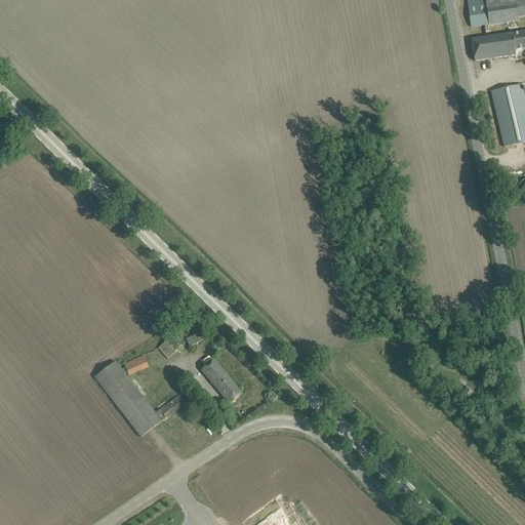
[(472,0),(468,1),(472,28),(501,24),(508,24),(509,30),(519,29),(517,17),(524,16),(524,0),(521,0),(515,1),(516,3),(487,6),(486,0),(472,0)]
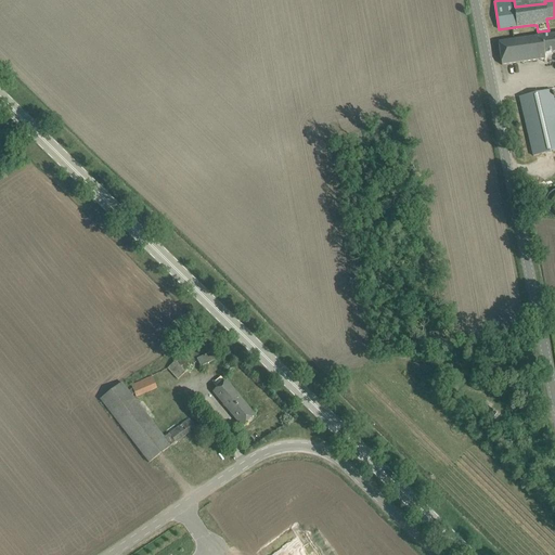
[(554,35),(499,42),(502,65),(545,60),(544,54),(554,52),(554,35)]
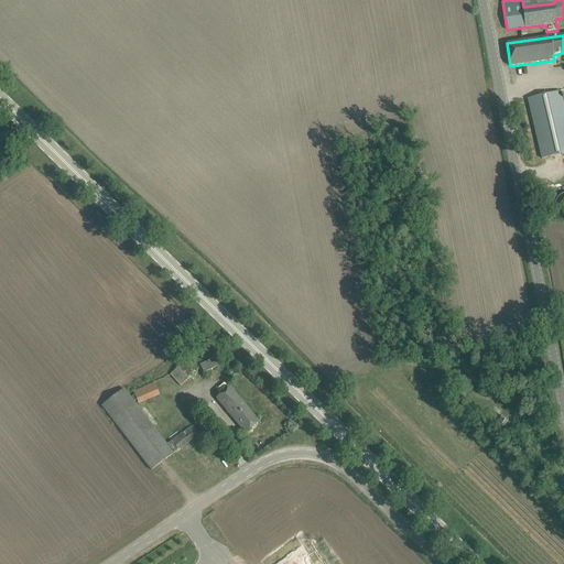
[(563,111),(560,91),(528,98),(541,160),(563,155),(563,111)]
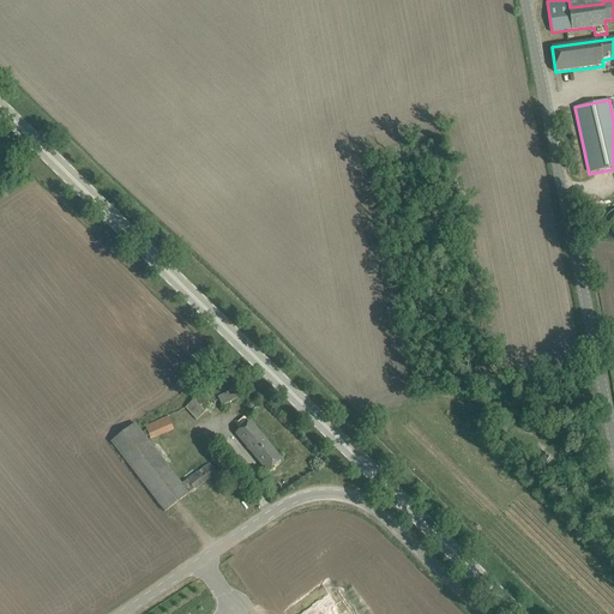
[(613,210),(612,211),(608,214),(606,217),(603,221),(603,226),(603,230),(606,234),(609,238),(613,241),(613,240),(613,210)]
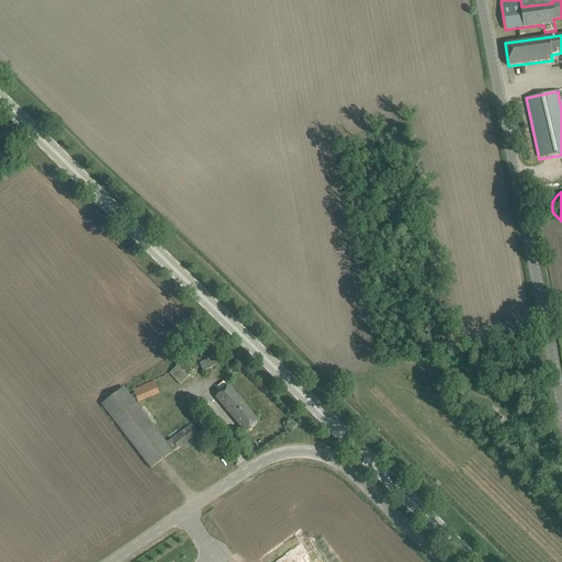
[(203,372),(223,362),(218,353),(199,363),(203,372)]
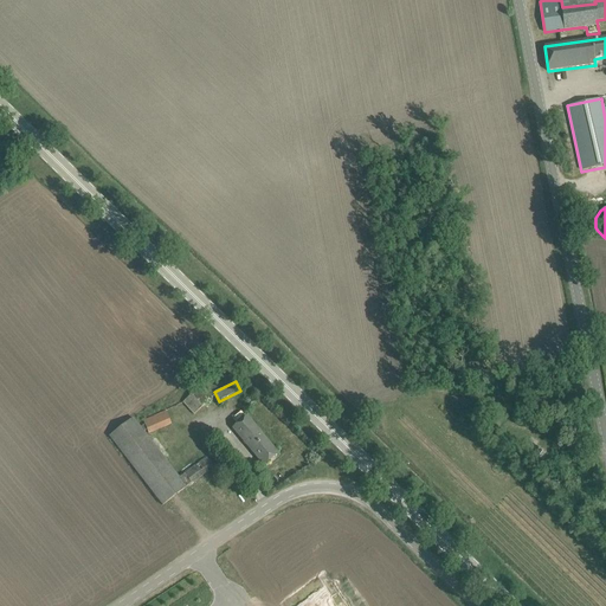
[(193,414),(208,401),(198,389),(184,403),(193,414)]
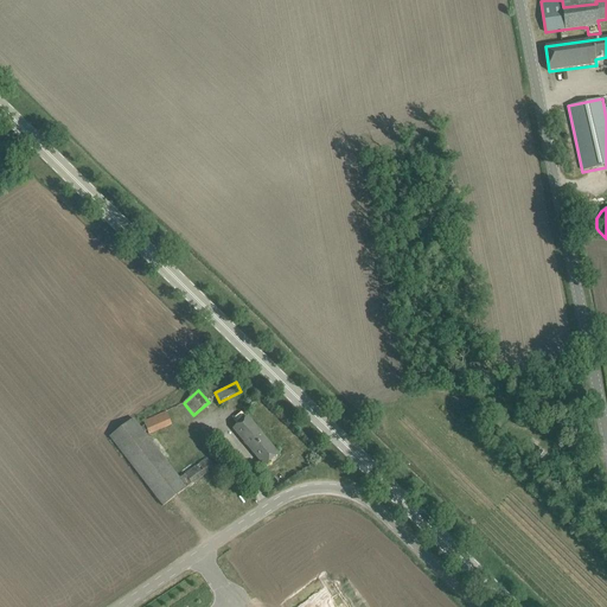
[(180,479),(153,443),(145,433),(147,430),(149,435),(166,428),(172,426),(165,413),(144,422),(145,426),(142,428),(134,419),(110,436),(163,506),(213,468),(206,459),(180,479)]
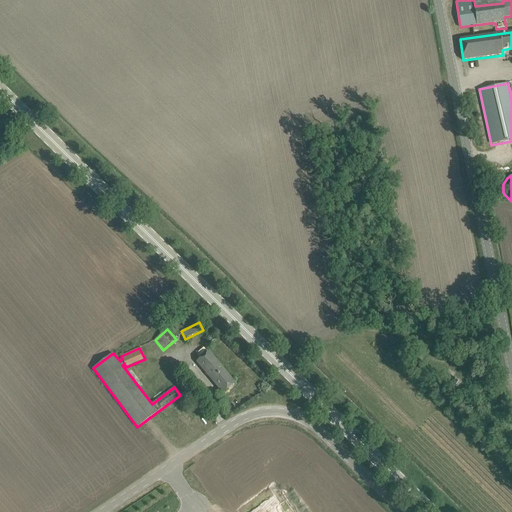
[(223,393),(234,384),(208,353),(197,362),(223,393)]
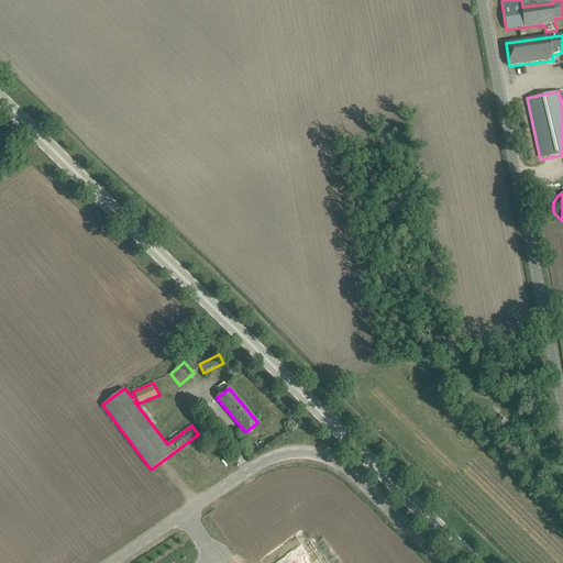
[(208,410),(202,415),(212,427),(218,421),(208,410)]
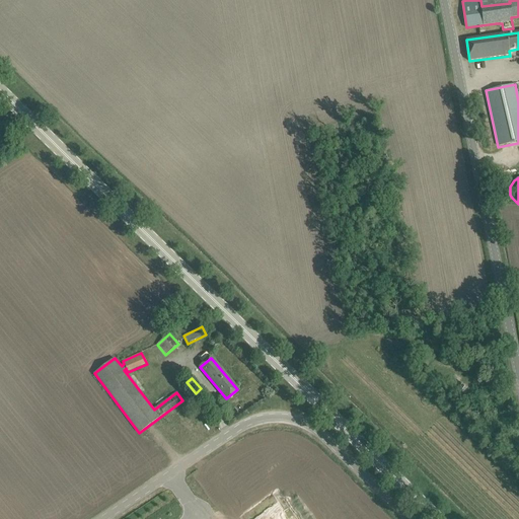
[(466,388),(452,378),(448,384),(458,391),(456,394),(460,397),(466,388)]
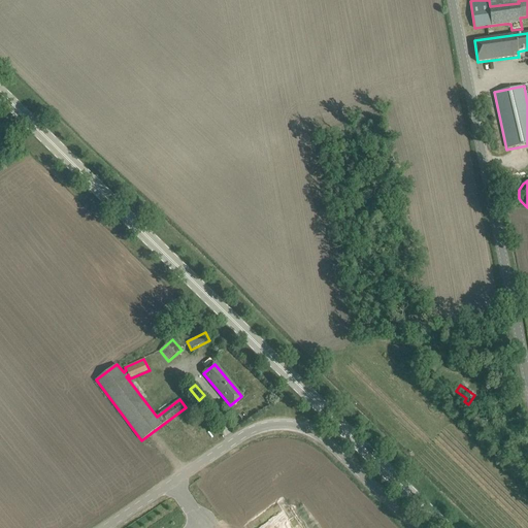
[(302,527),(284,499),(239,527),(302,527)]
